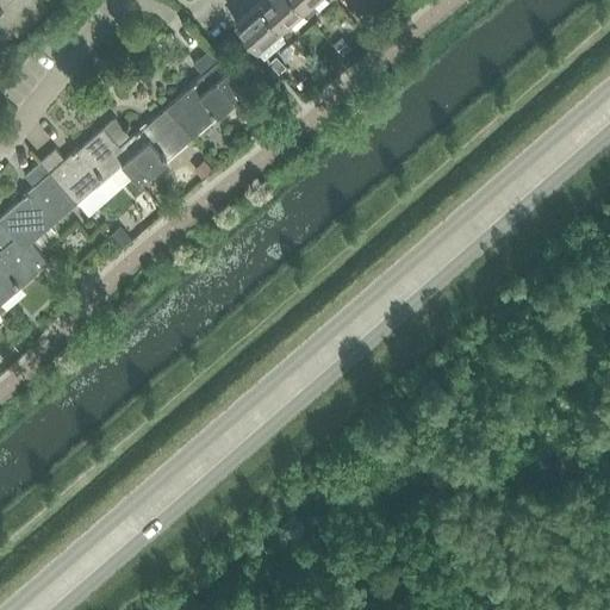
[(0,0),(0,35),(1,36),(2,37),(4,37),(6,37),(8,37),(11,36),(12,36),(16,31),(18,33),(47,8),(39,0),(0,0)]
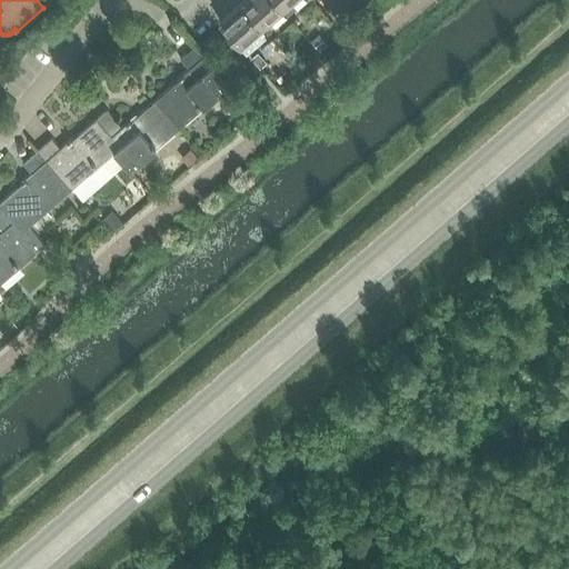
[(277,0),(241,0),(241,1),(262,25),(283,7),(277,0)]
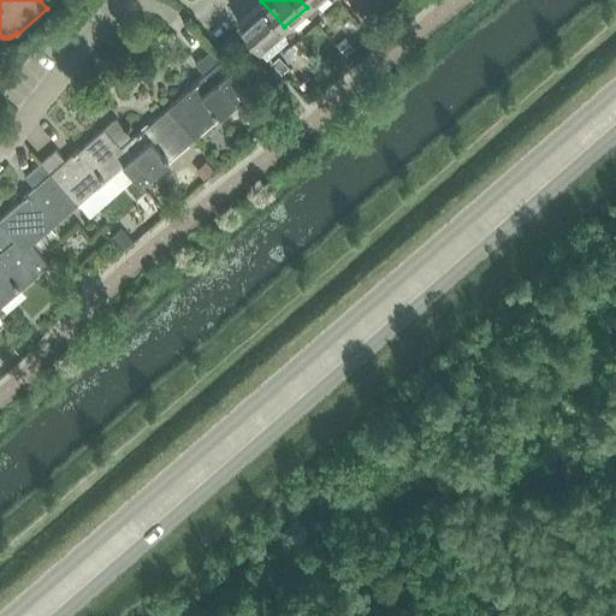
[(284,27),(261,1),(237,22),(261,47),(284,27)]
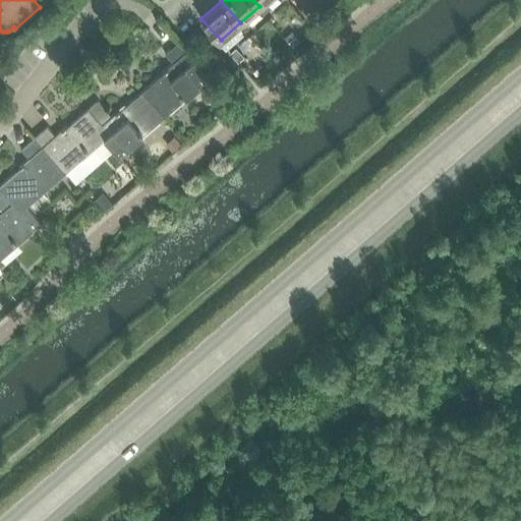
[(291,32),(285,36),(291,43),(294,46),(299,41),(291,32)]
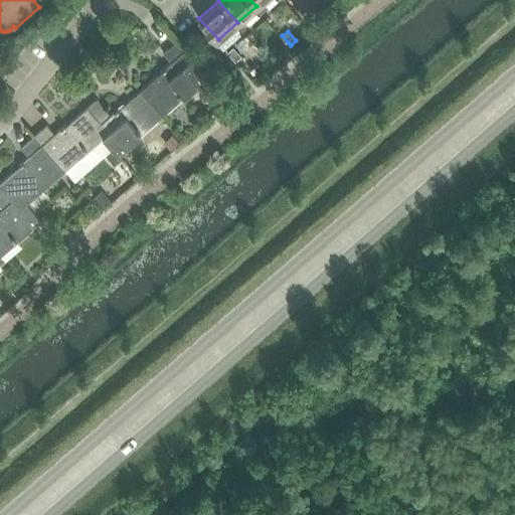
[(162,71),(141,91),(162,115),(207,76),(176,41),(163,52),(171,61),(161,70),(162,71)]
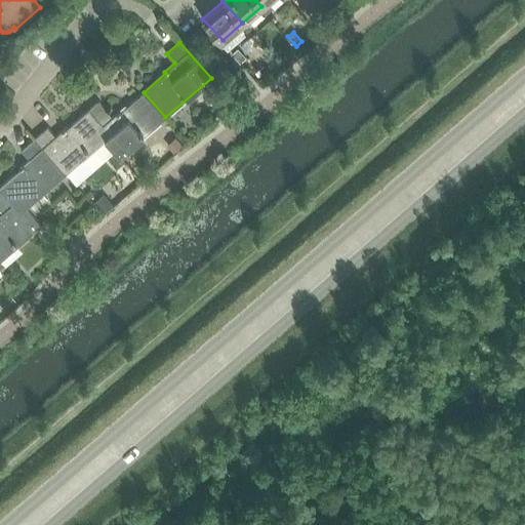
[(238,48),(232,53),(240,63),(246,57),(238,48)]
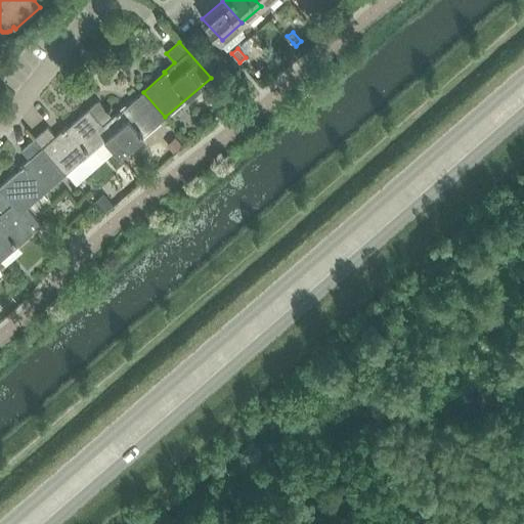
[(98,101),(89,108),(112,134),(105,139),(121,156),(165,117),(143,92),(121,111),(120,110),(112,117),(98,101)]
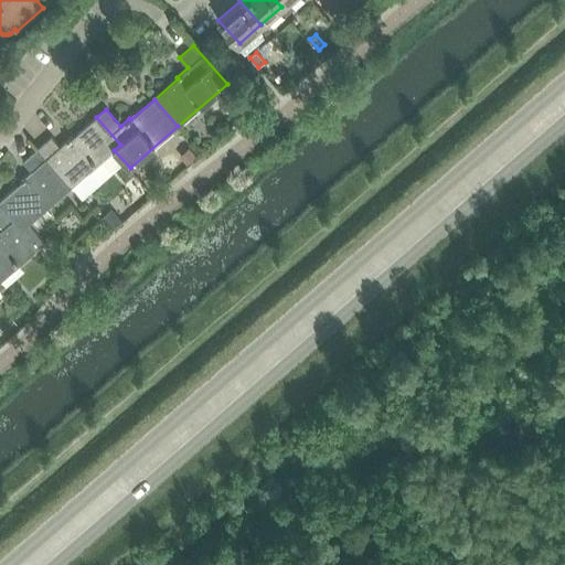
[(99,183),(124,162),(114,150),(120,145),(96,117),(72,138),(71,137),(60,146),(52,137),(38,149),(71,188),(88,172),(99,183)]
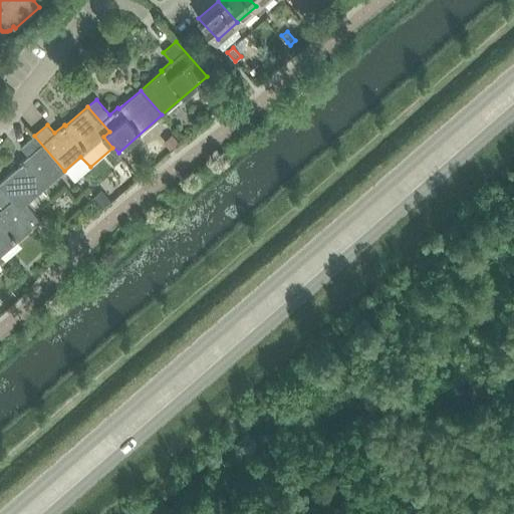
[(172,133),(164,141),(171,149),(180,141),(172,133)]
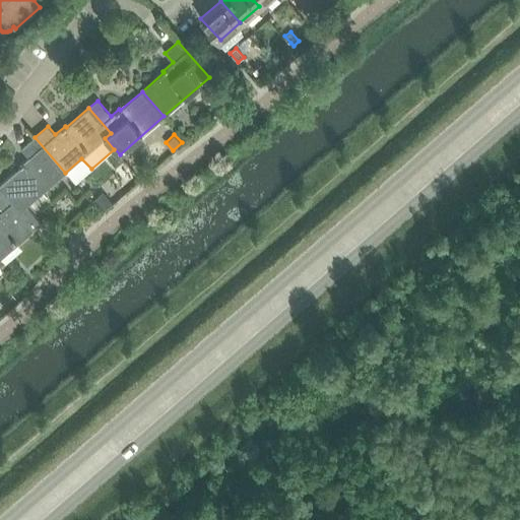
[(19,168),(0,185),(0,186),(21,210),(27,206),(65,173),(35,137),(21,149),(28,157),(18,167),(19,168)]
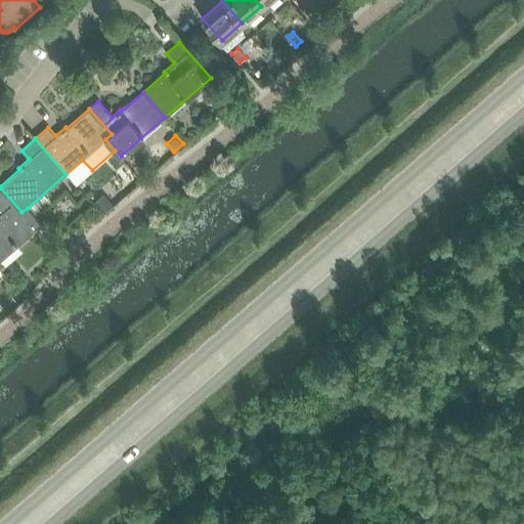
[(0,261),(42,225),(28,208),(22,212),(0,187),(0,210),(2,213),(0,214),(0,261)]
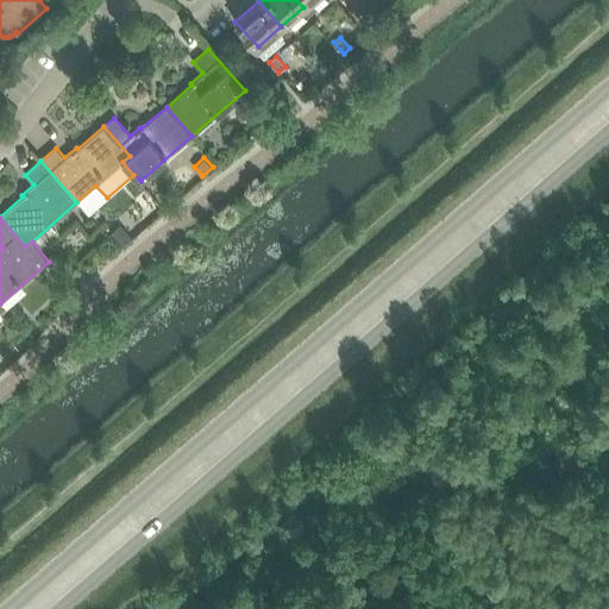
[(121,225),(108,237),(119,249),(132,238),(121,225)]
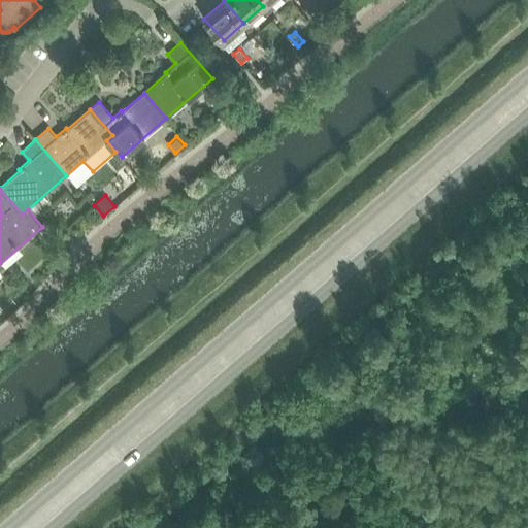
[(47,219),(41,224),(50,234),(56,228),(47,219)]
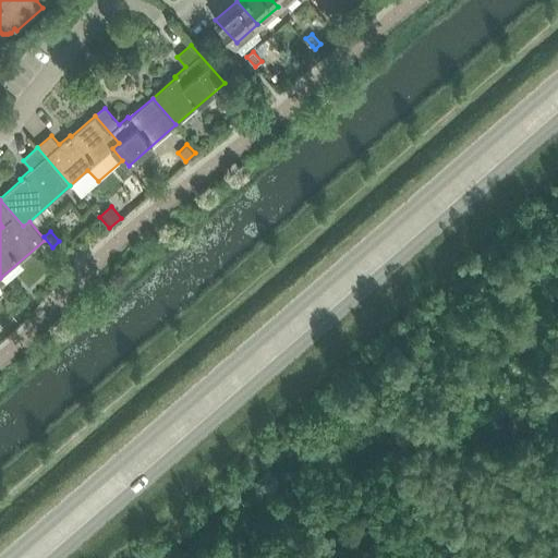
All buildings are outlined.
